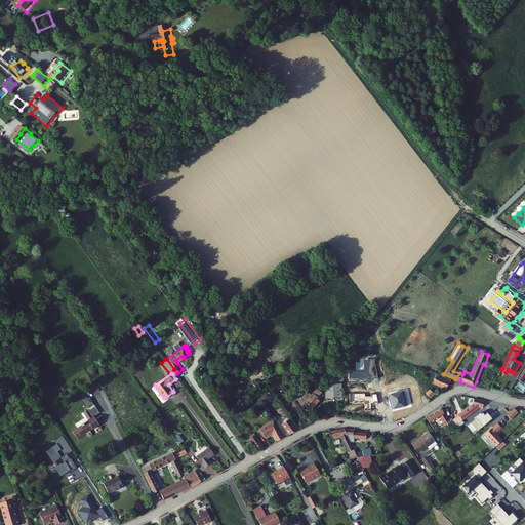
[(438,375),(434,385),(441,386),(440,388),(443,390),(447,388),(450,379),(442,376),(441,377),(438,375)]
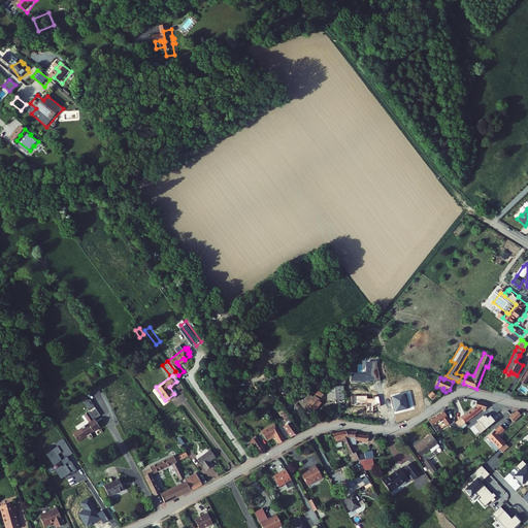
[(326,387),(326,395),(326,400),(343,400),(343,387),(338,387),(336,387),(326,387)]
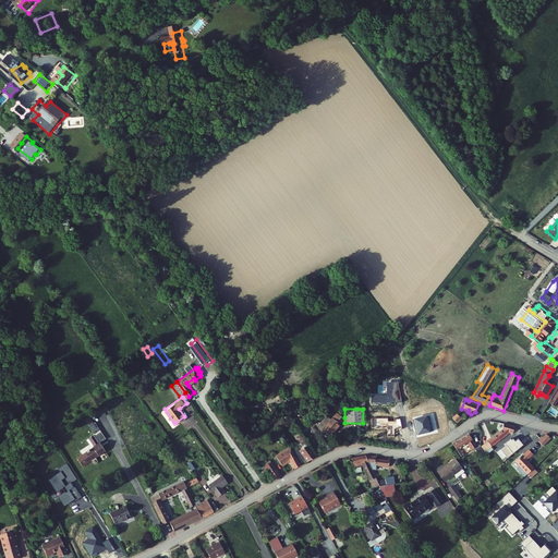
[(335,419),(332,417),(324,425),(331,432),(344,417),(340,412),(335,419)]
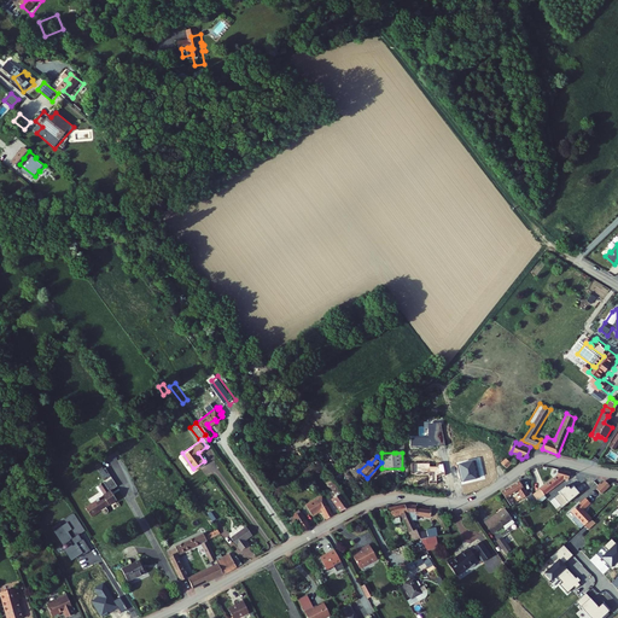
[(363,458),(355,466),(359,471),(368,462),(363,458)]
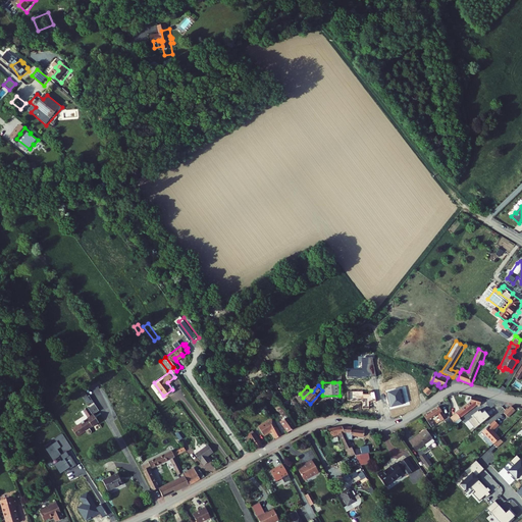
[(428,387),(424,392),(427,396),(432,392),(428,387)]
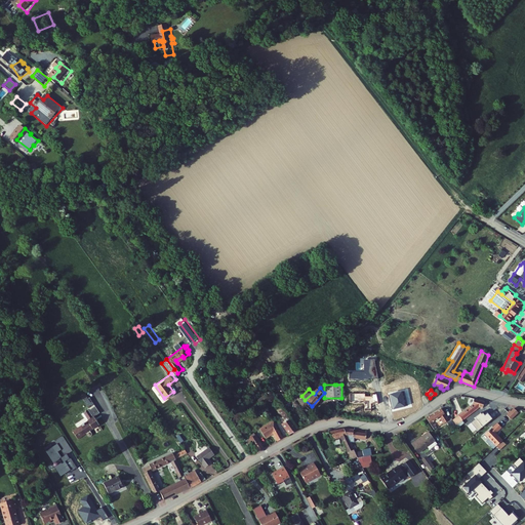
[(257,398),(261,403),(268,399),(264,394),(257,398)]
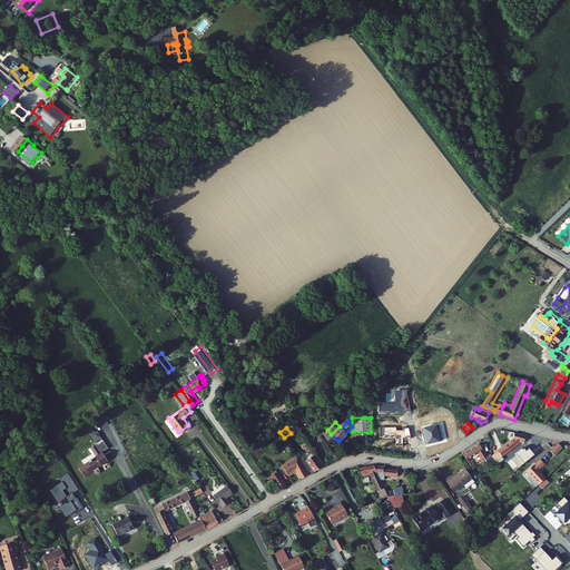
[(527,435),(516,432),(513,439),(521,442),(524,443),(527,435)]
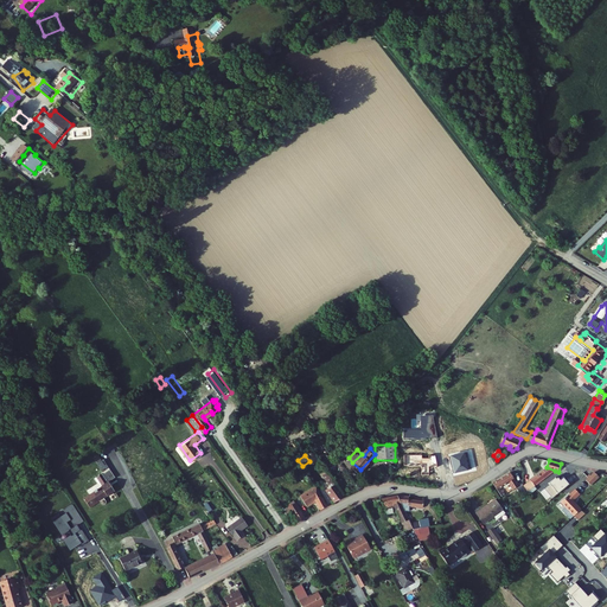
[(553,473),(555,471),(547,467),(523,485),(529,492),(553,473)]
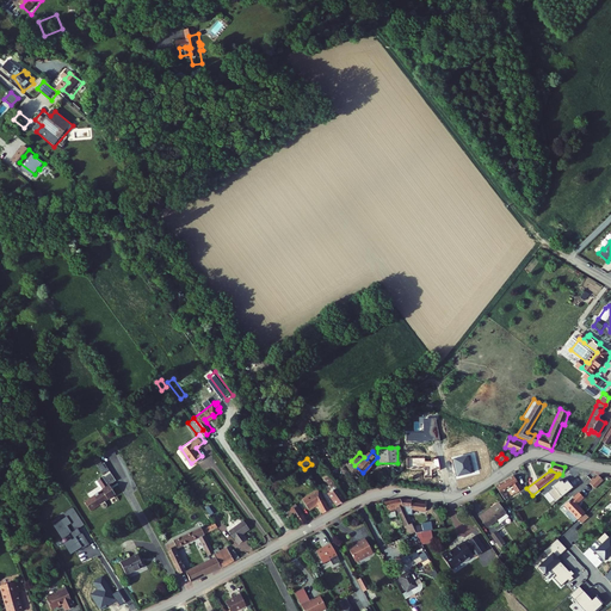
[(103,489),(84,500),(90,511),(99,505),(103,510),(104,510),(105,511),(107,510),(107,508),(109,507),(107,506),(105,503),(109,500),(110,501),(117,497),(110,486),(117,482),(111,474),(104,479),(103,477),(97,481),(103,489)]
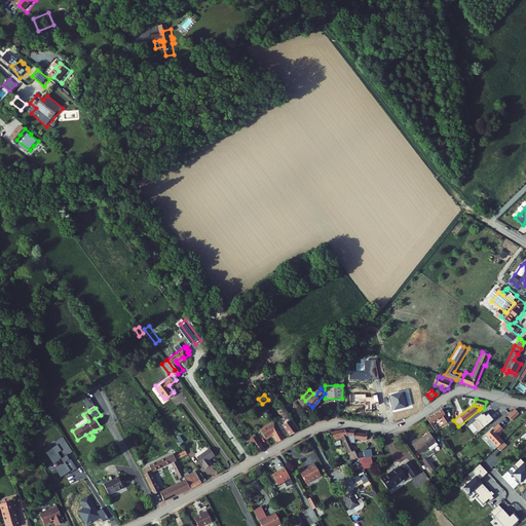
[(282,412),(286,419),(291,416),(286,409),(282,412)]
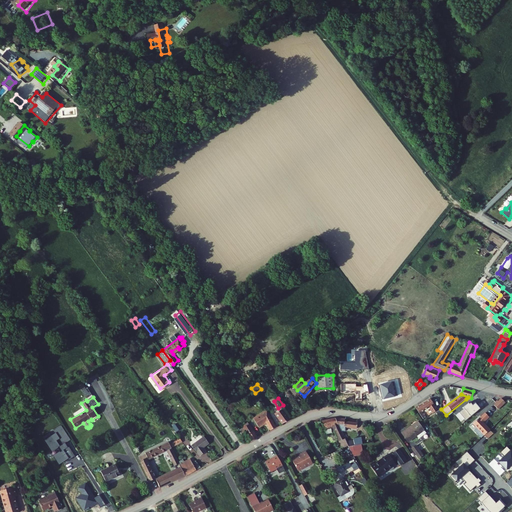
[(498,410),(505,403),(500,398),(493,405),(498,410)]
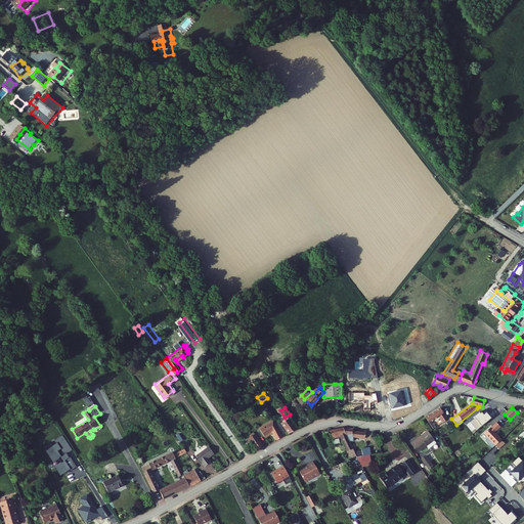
[(441,408),(425,419),(434,430),(437,428),(433,422),(440,417),(444,423),(448,420),(441,408)]
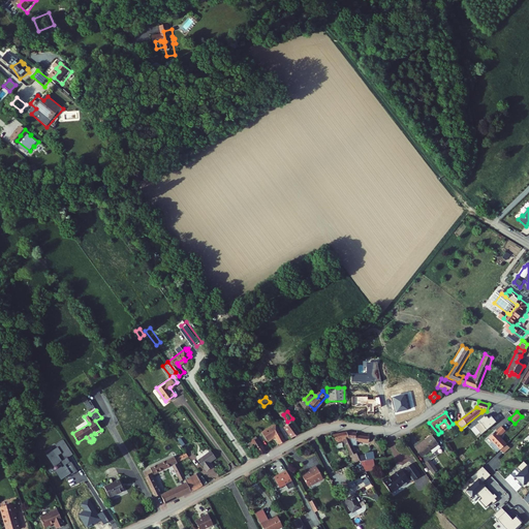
[(487,430),(492,426),(484,416),(478,421),(479,422),(475,426),(481,434),(487,430)]
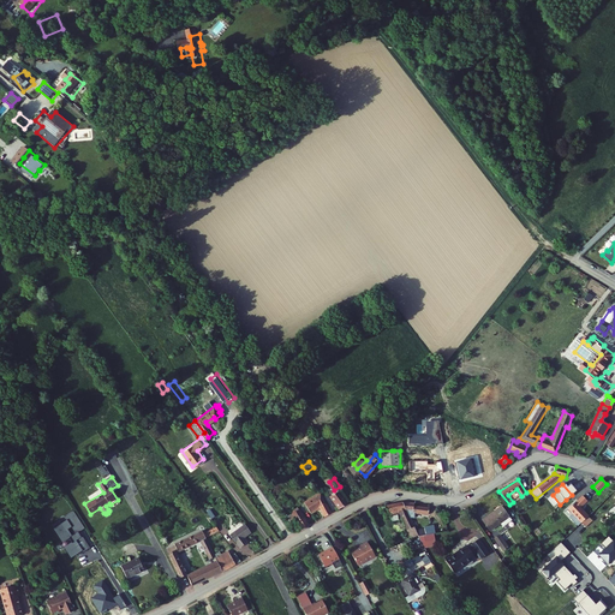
[(340,487),(334,490),(338,494),(333,496),(340,508),(351,502),(340,487)]
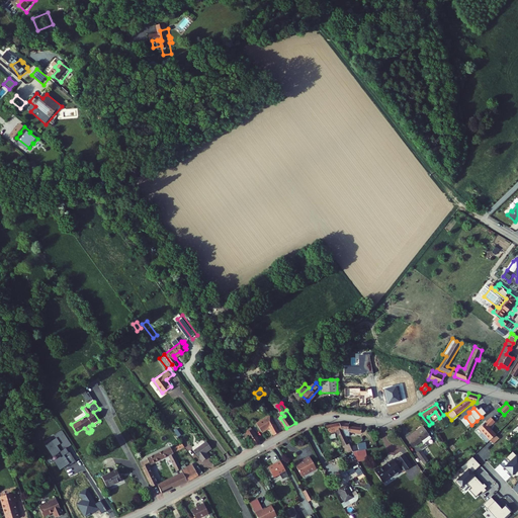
[(512,416),(506,421),(509,425),(516,419),(512,416)]
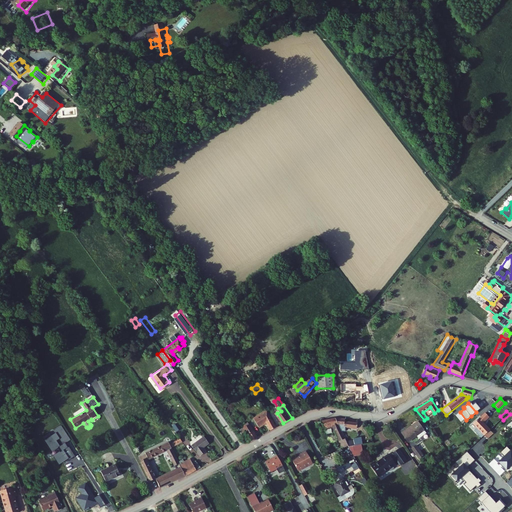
[(268,425),(271,429),(277,426),(270,414),(257,421),(261,429),(268,425)]
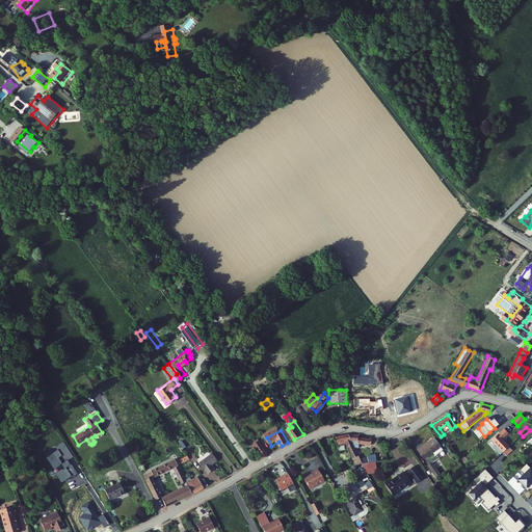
[(502,430),(491,440),(497,435),(498,436),(502,433),(506,437),(502,441),(508,447),(509,446),(505,442),(508,440),(505,435),(505,434),(505,433),(505,432),(505,431),(504,431),(504,430),(503,430),(502,430)]
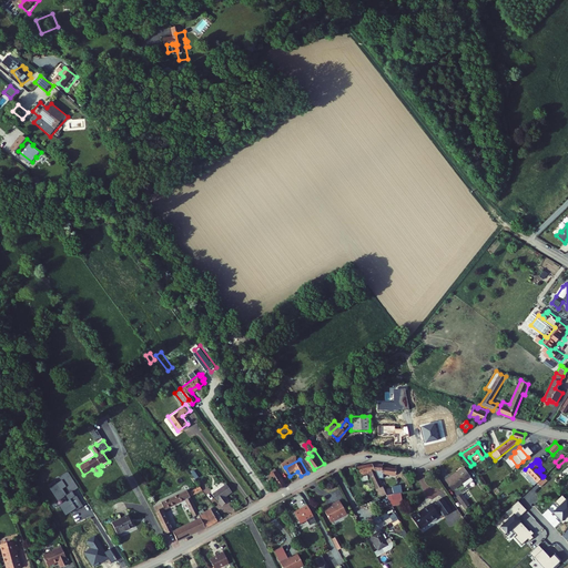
[(530,465),(525,469),(536,483),(543,477),(536,470),(540,467),(536,463),(531,466),(530,465)]
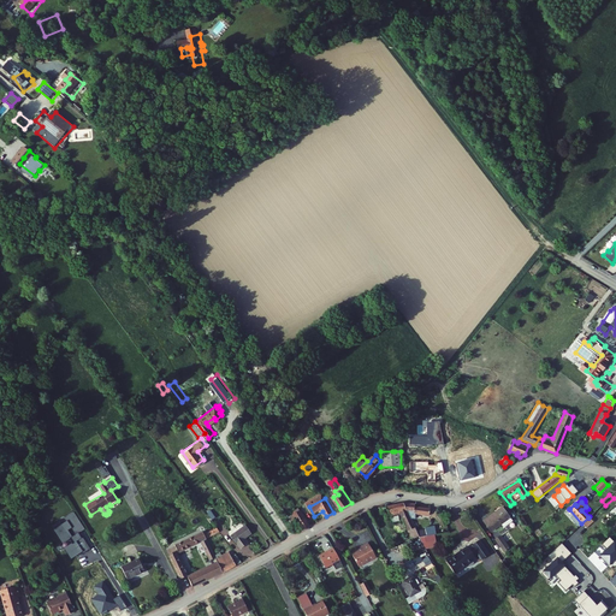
[(408,503),(390,504),(392,511),(392,517),(408,517),(413,529),(419,527),(412,511),(408,503)]
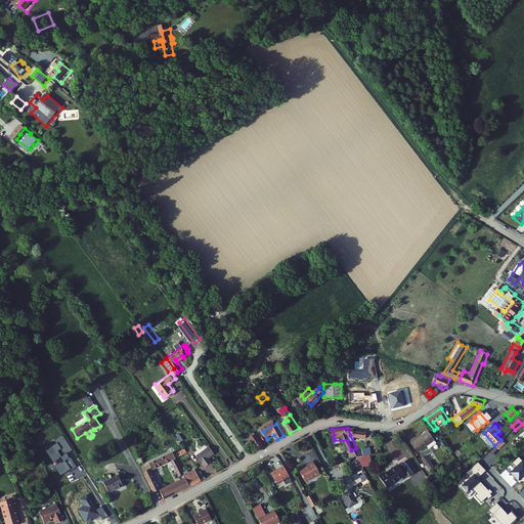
[(356,429),(347,428),(350,435),(356,435),(355,437),(369,438),(369,432),(356,430),(356,429)]
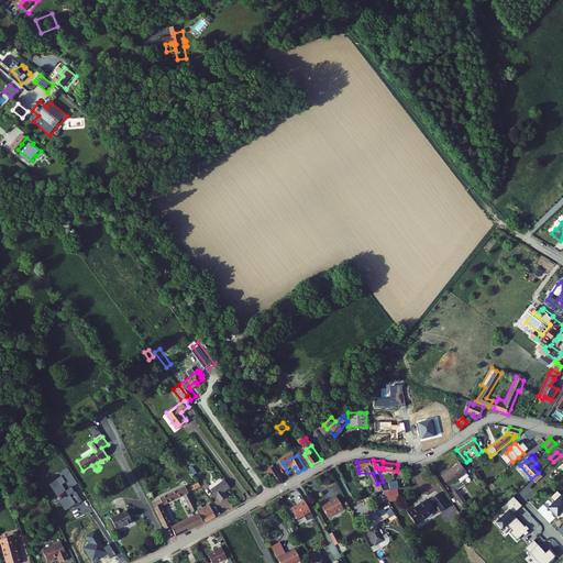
[(460,463),(442,475),(450,485),(467,473),(460,463)]
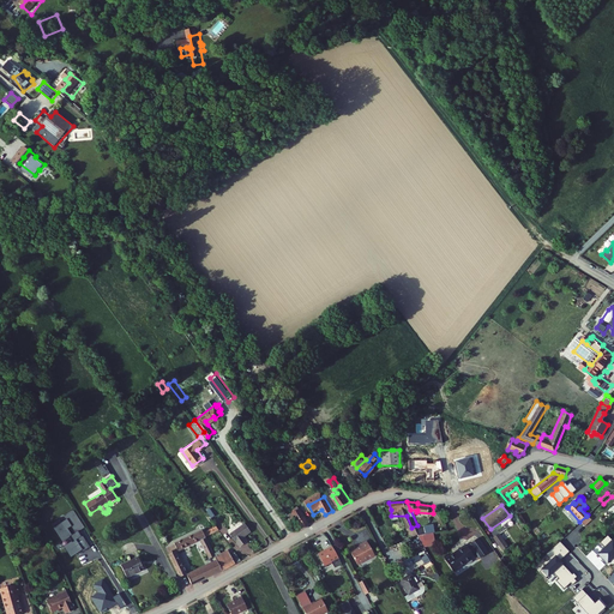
[(211,507),(208,511),(212,518),(217,515),(216,512),(215,513),(211,507)]
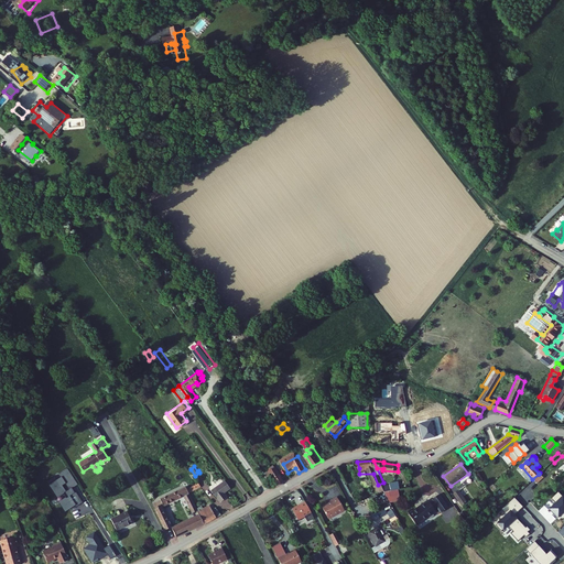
[(275,466),(269,469),(278,485),(283,481),(275,466)]
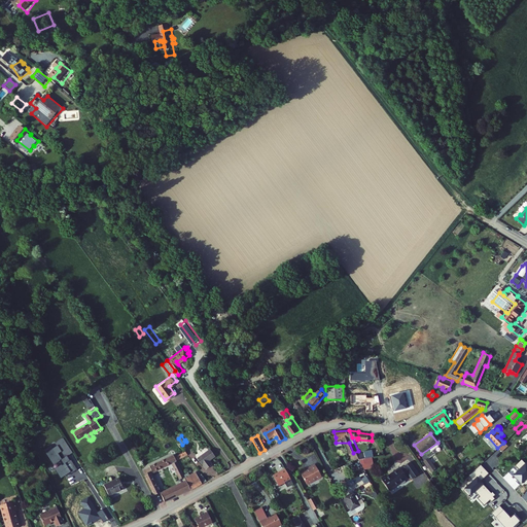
[(46,453),(50,458),(54,464),(60,460),(62,464),(56,469),(62,478),(71,471),(72,473),(77,469),(70,459),(67,456),(73,453),(64,438),(56,444),(57,446),(53,448),(51,446),(45,450),(46,453)]
